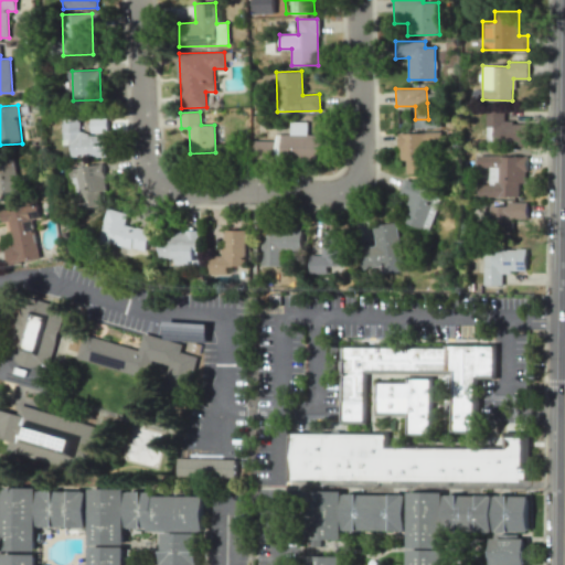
[(486,145),(528,144),(528,123),(504,123),(503,112),(484,113),(486,145)]
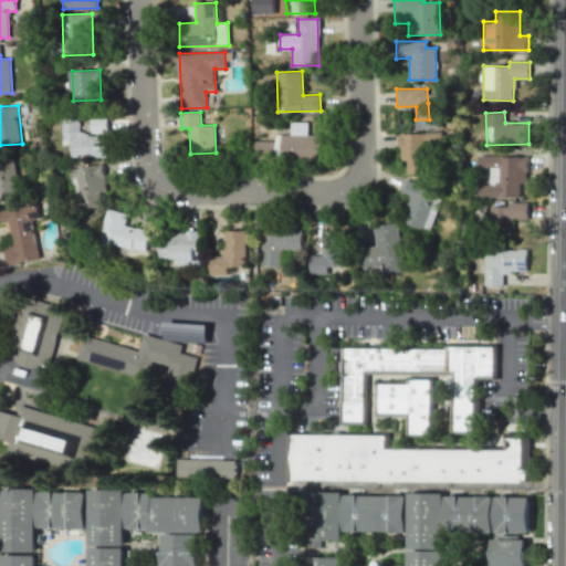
[(92,133),(106,133),(106,118),(92,119),(92,133)]
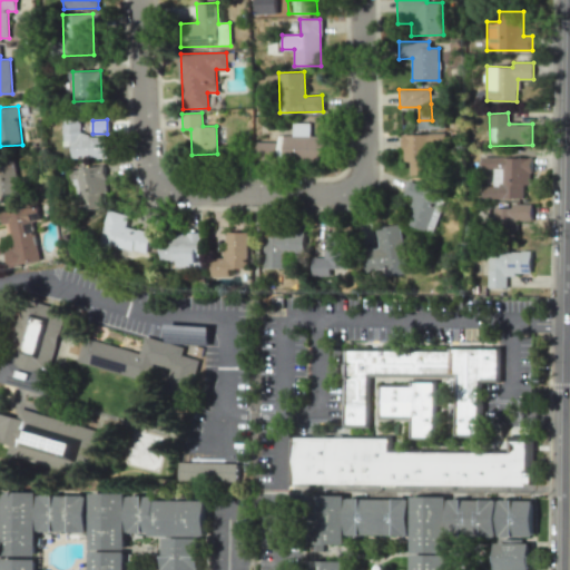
[(106,135),(80,136),(80,126),(75,127),(75,134),(67,134),(67,143),(71,143),(72,159),(107,158),(106,135)]
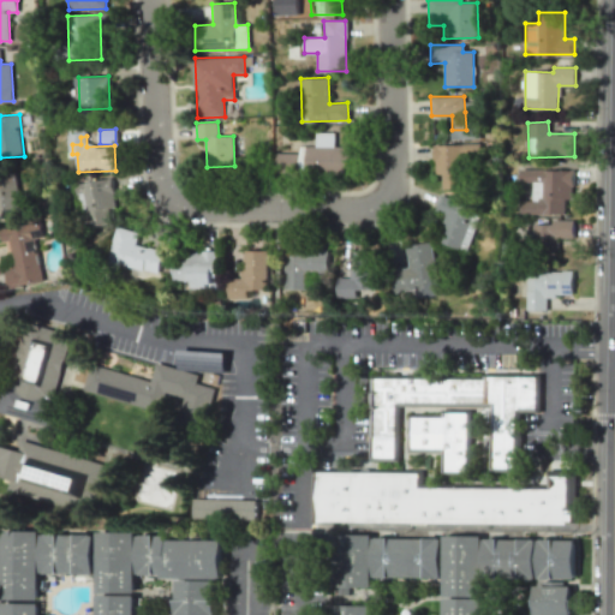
[(435,174),(442,174),(442,189),(467,189),(467,161),(477,161),(476,144),(434,145),(435,174)]
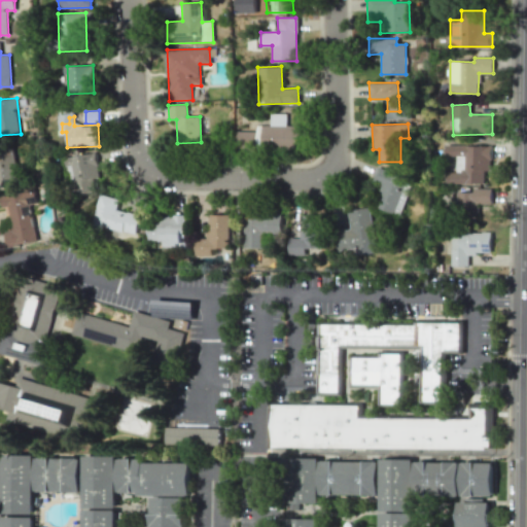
[(491,146),(446,145),(446,155),(456,155),(455,172),(447,172),(447,183),(484,184),(484,171),(490,171),(491,146)]
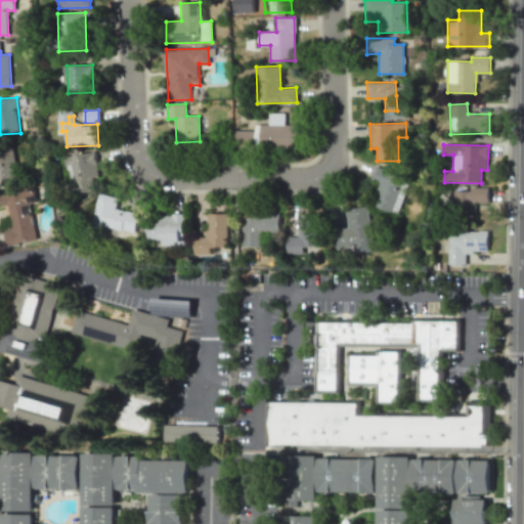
[(0,157),(1,162),(0,162),(0,183),(19,181),(13,146),(0,148),(0,157)]
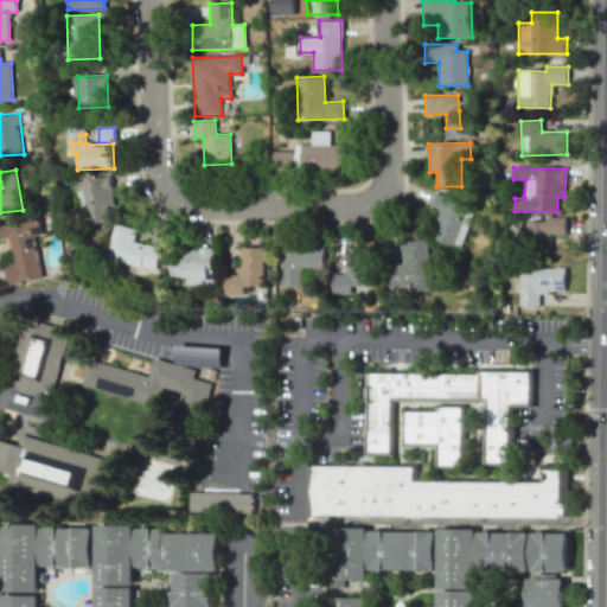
[(110,219),(108,205),(115,204),(109,176),(78,181),(87,224),(110,219)]
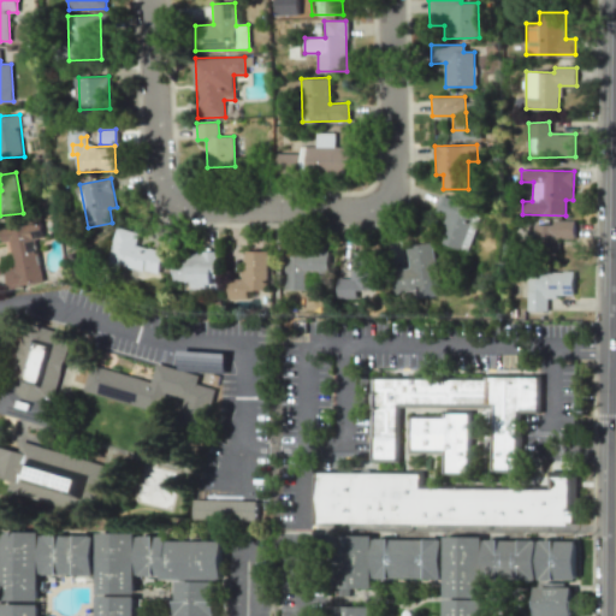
[(468,252),(481,209),(440,196),(436,211),(445,214),(437,242),(468,252)]
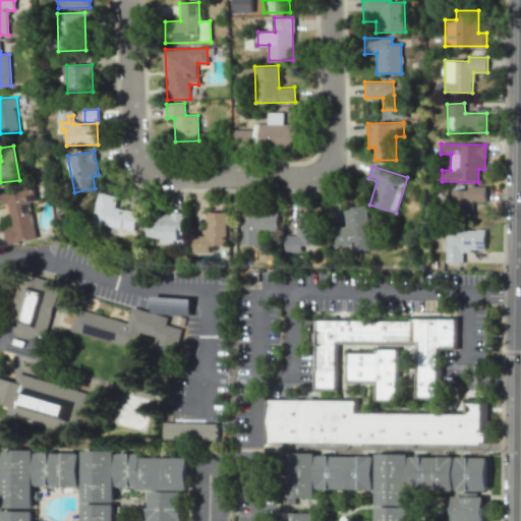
[(451,190),(452,213),(463,213),(463,217),(472,217),(472,201),(485,200),(485,186),(467,186),(467,189),(451,190)]
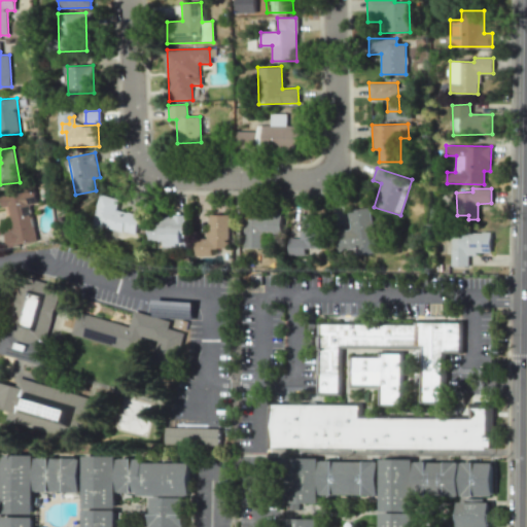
[(36,242),(30,205),(36,204),(34,189),(0,195),(0,200),(1,208),(8,207),(12,230),(4,231),(7,247),(36,242)]
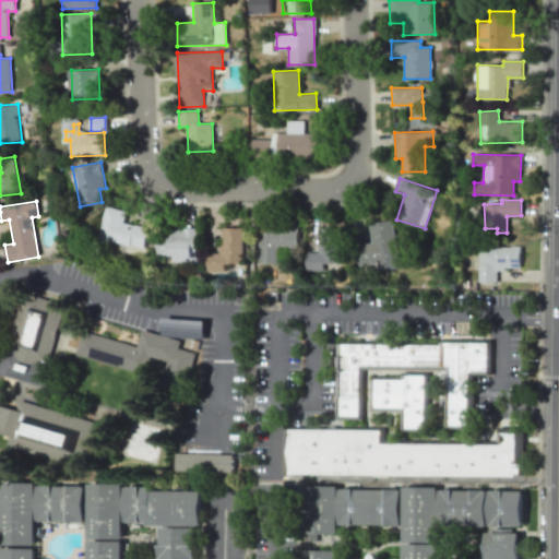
[(144,248),(147,227),(123,223),(127,211),(105,206),(99,239),(144,248)]
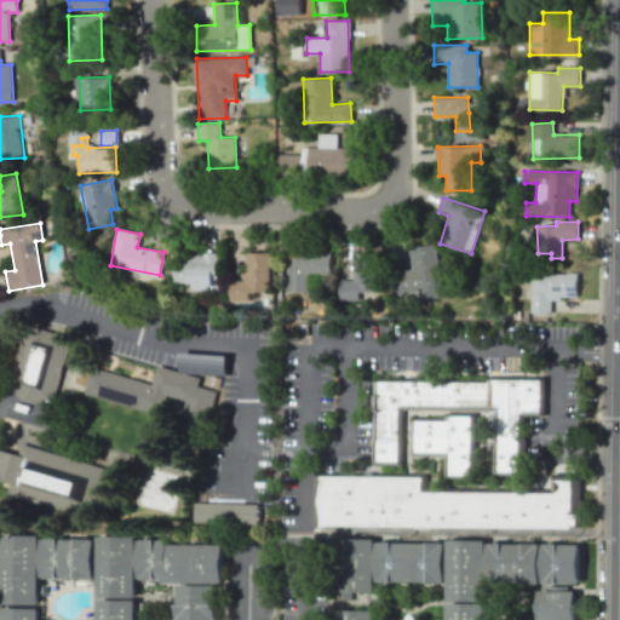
[(409,247),(413,269),(394,271),(396,297),(415,294),(415,300),(442,298),(436,245),(409,247)]
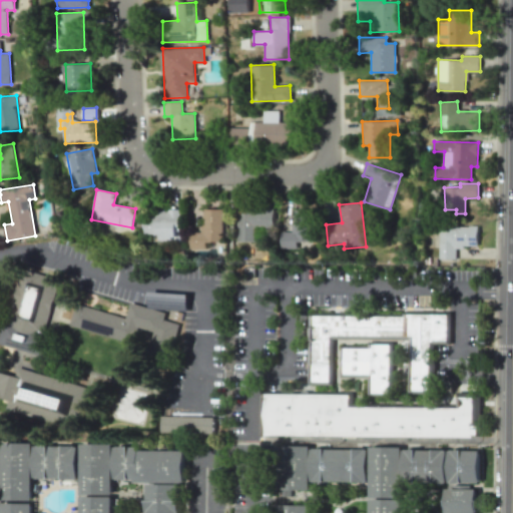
[(206,248),(206,241),(222,241),(222,209),(202,208),(202,232),(189,232),(189,248),(206,248)]
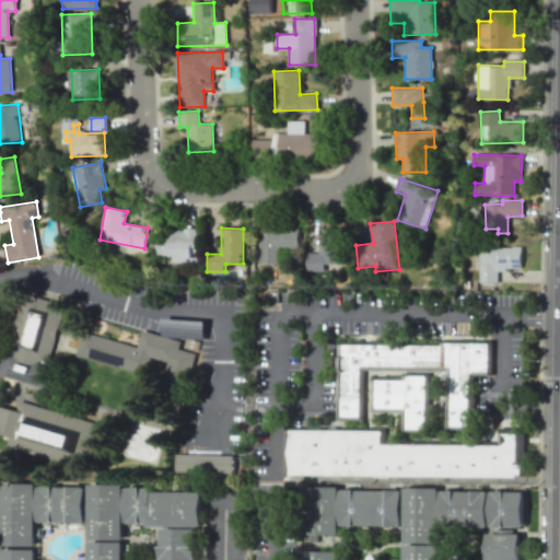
[(198,229),(171,229),(171,233),(159,233),(158,255),(174,255),(174,263),(197,263),(198,229)]
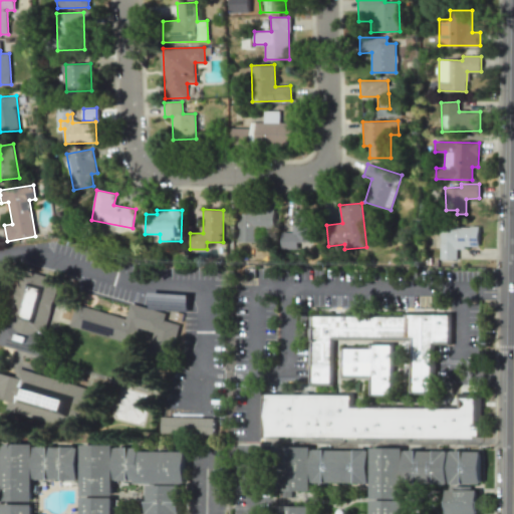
[(273,229),(274,211),(239,210),(238,241),(257,242),(258,229),(273,229)]
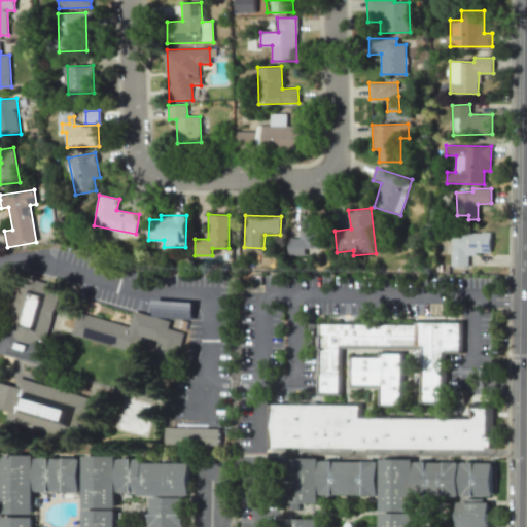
[(291,238),(291,247),(314,247),(314,216),(302,216),(302,238),(291,238)]
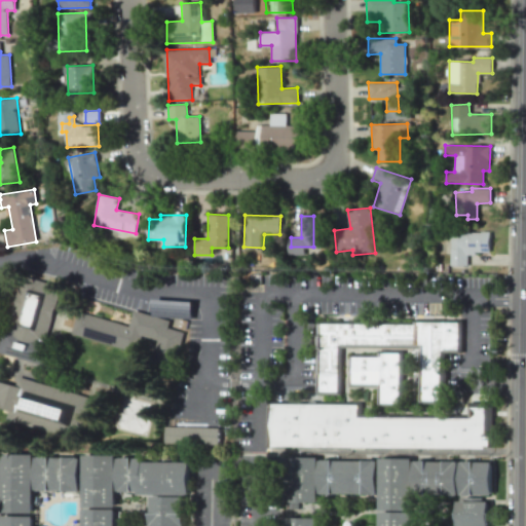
[(489,232),(450,232),(450,265),(467,266),(467,253),(489,253),(489,232)]
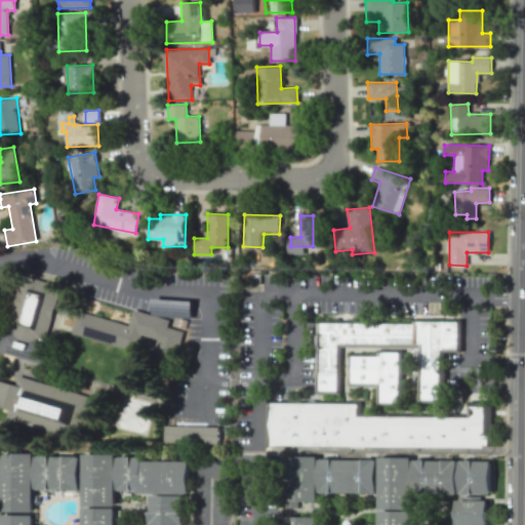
[(0,344),(0,351),(45,364),(51,341),(46,340),(63,286),(24,274),(8,331),(4,330),(0,344)]
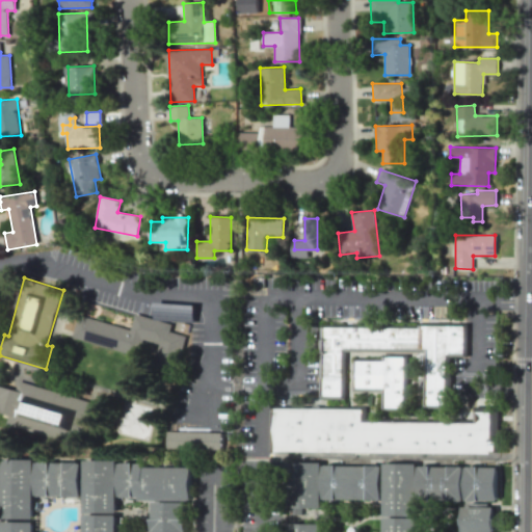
[(73,338),(140,355),(144,339),(160,343),(153,371),(176,377),(187,336),(170,330),(171,324),(136,313),(132,329),(79,315),(73,338)]
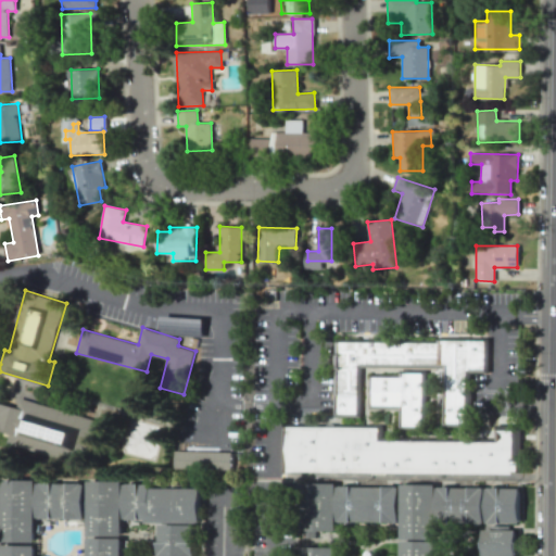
[(446,419),(469,419),(469,338),(338,338),(338,409),(359,409),(359,354),(446,354),(446,419)]
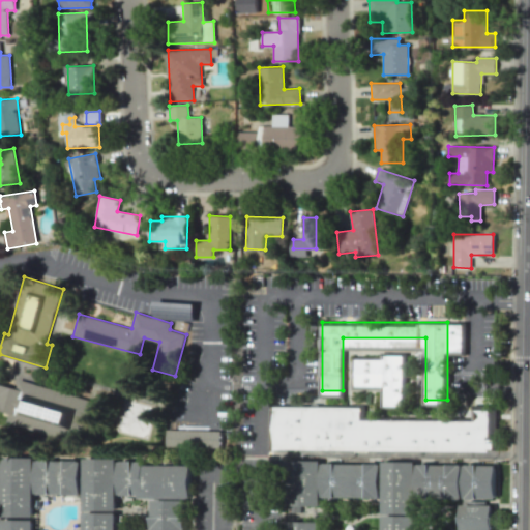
[(355,354),(405,354),(405,402),(383,402),(383,382),(355,382),(355,354)]
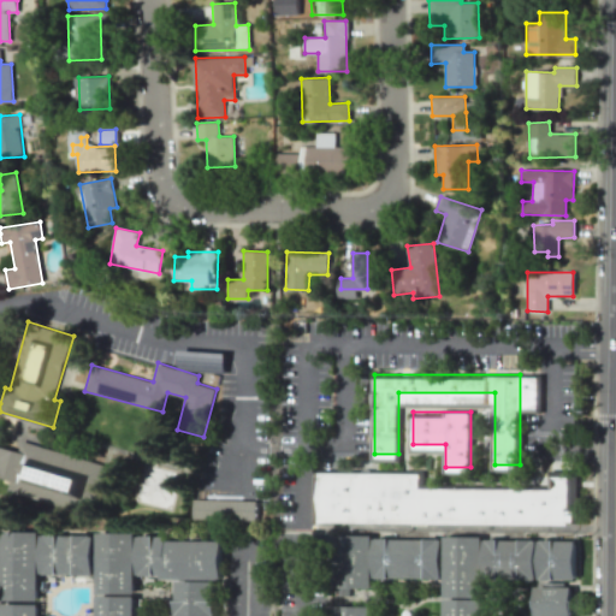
[(9,491),(12,480),(0,477),(0,445),(21,451),(23,440),(110,466),(95,515),(9,491)]
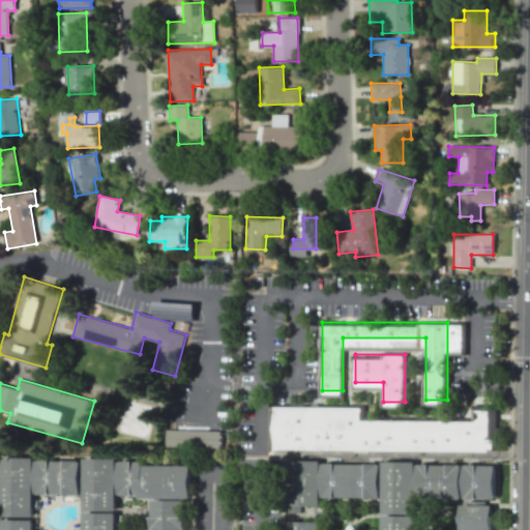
[(273,402),(273,446),(493,446),(494,406),(474,406),(474,415),(362,415),(362,402),(273,402)]
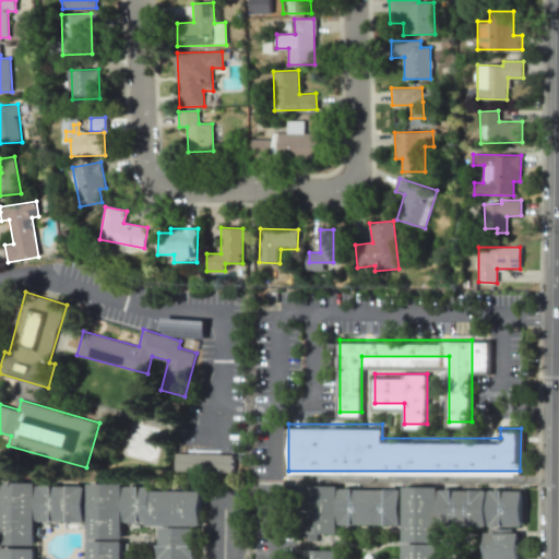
[(176,471),(233,473),(234,455),(177,453),(176,471)]
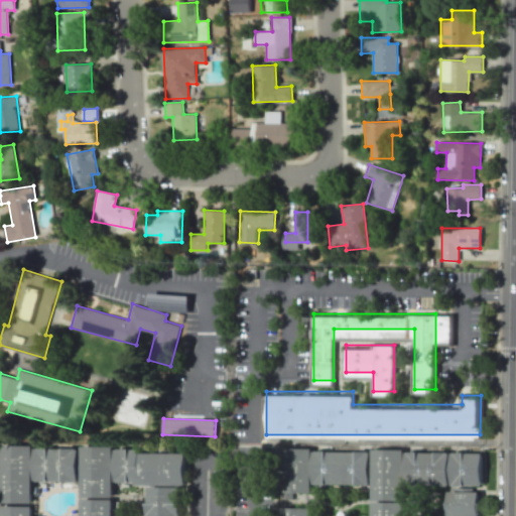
[(312,490),(281,490),(281,445),(312,445),(312,490)]
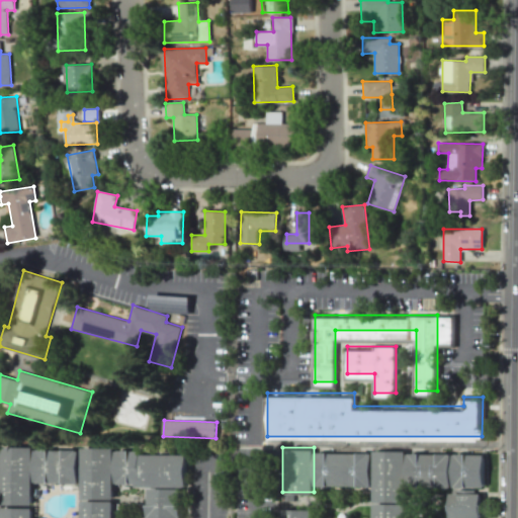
[(3,449),(33,449),(34,505),(3,505),(3,449)]
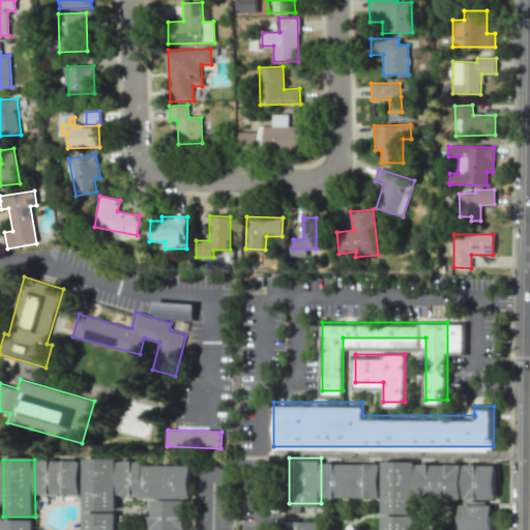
[(37,460),(83,460),(83,495),(37,495),(37,460)]
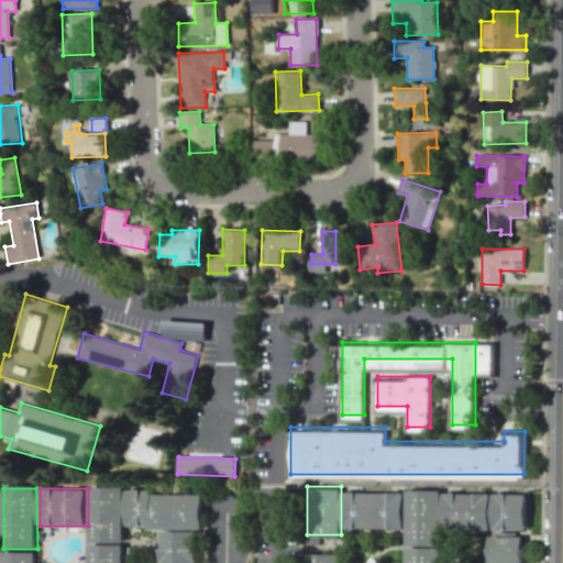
[(88,488),(127,488),(127,543),(88,543),(88,526),(88,488)]
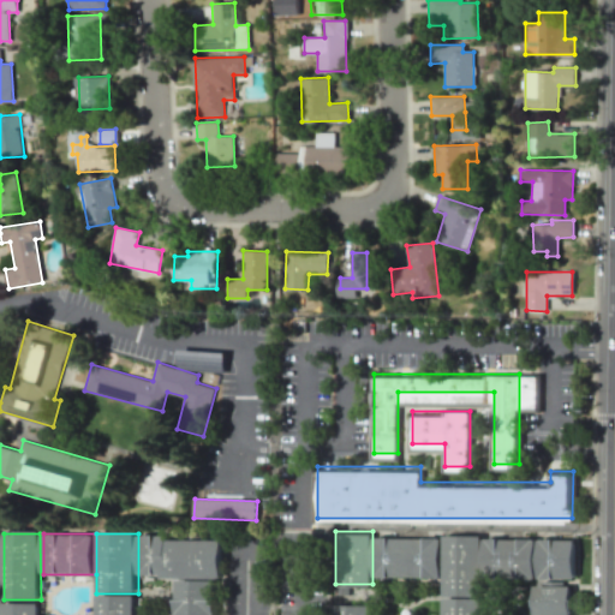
[(447,533),(484,533),(483,593),(446,593),(447,533)]
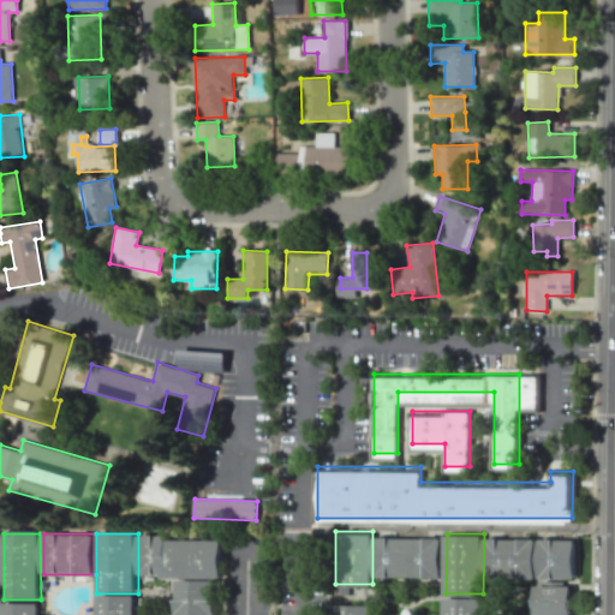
[(141,535),(225,535),(225,577),(141,577),(141,535)]
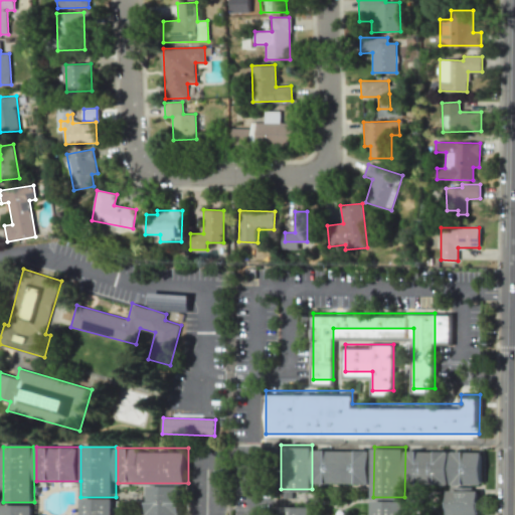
[(454,448),(483,448),(483,485),(454,485),(454,448)]
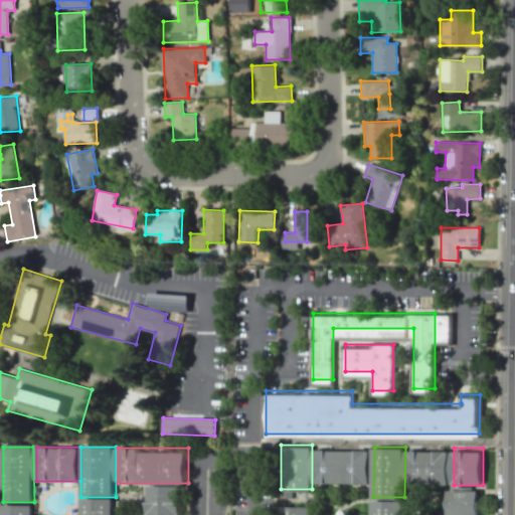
[(314,481),(314,449),(372,449),(372,481),(314,481)]
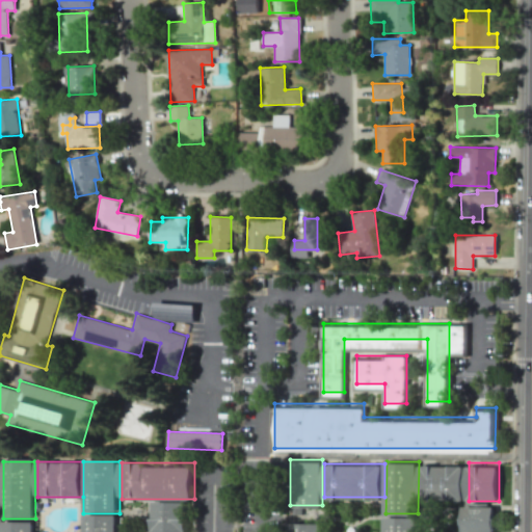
[(420,463),(467,463),(467,497),(420,497),(420,463)]
